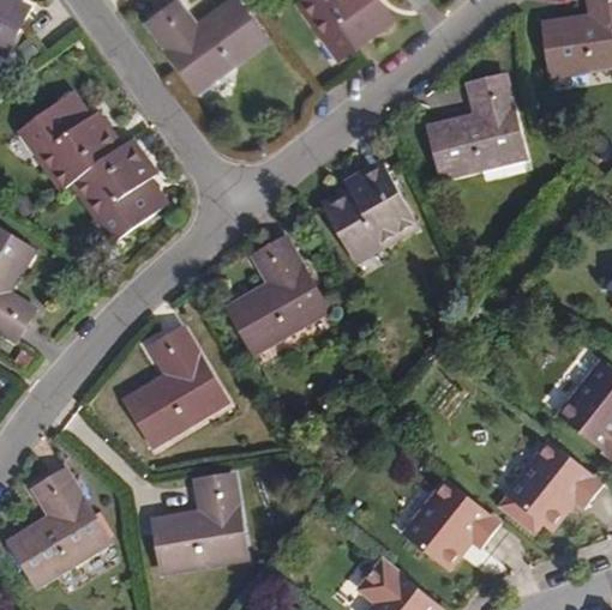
[(0,50),(5,52),(27,7),(11,0),(0,0),(0,50)]
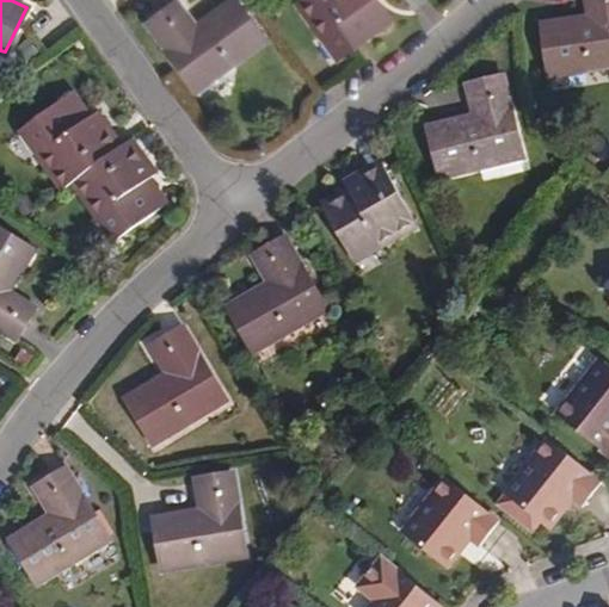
[(264,36),(238,0),(225,0),(202,17),(204,20),(195,28),(174,0),(168,0),(145,18),(194,81),(222,61),(225,64),(264,36)]
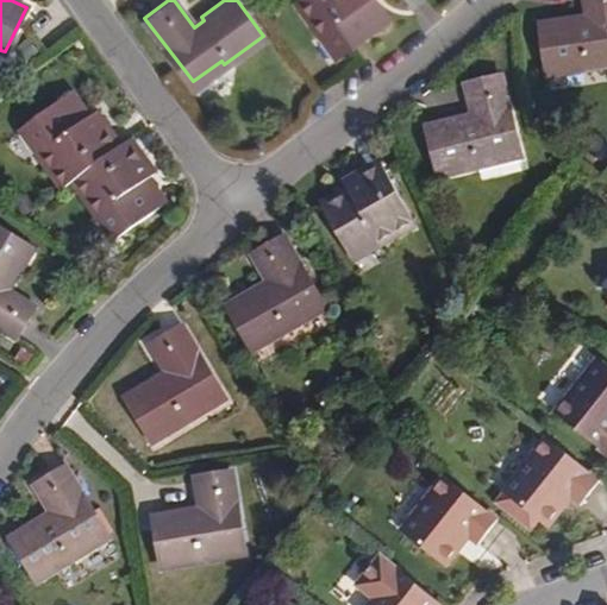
[(295,0),(318,30),(323,26),(342,52),(388,20),(374,1),(371,4),(369,0),(295,0)]
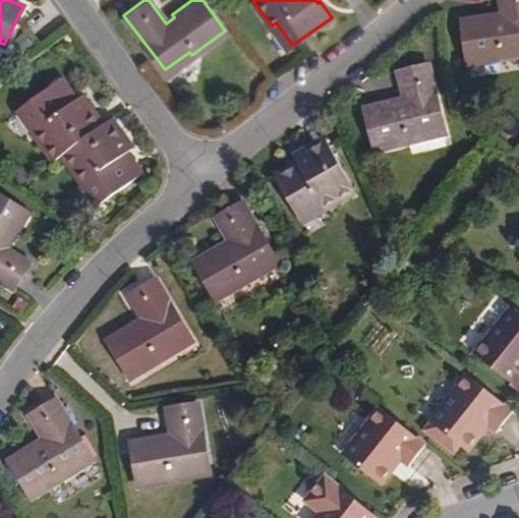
[(518,49),(518,0),(499,0),(502,16),(492,17),(491,12),(459,17),(465,61),(509,54),(509,51),(518,49)]
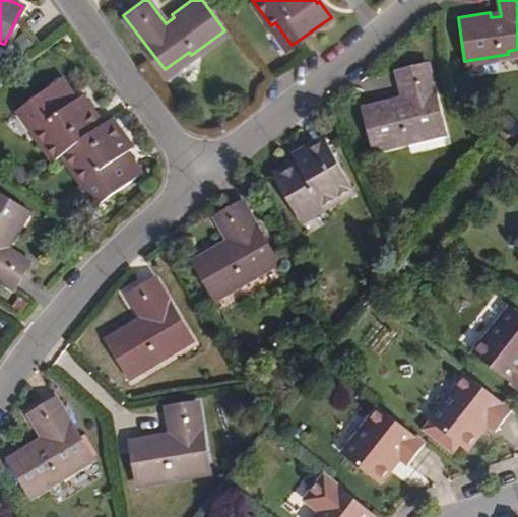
[(442,126),(424,63),(395,70),(404,102),(395,104),(394,100),(362,108),(373,148),(406,139),(405,137),(442,126)]
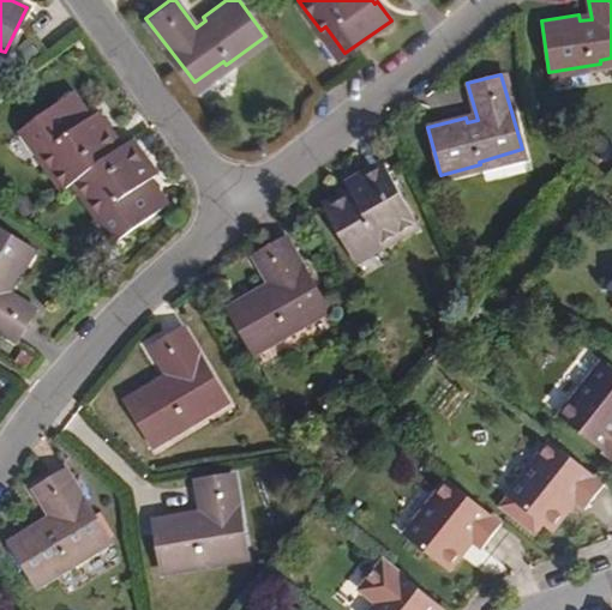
[(63,187),(71,181),(119,148),(93,113),(84,120),(81,114),(83,112),(67,91),(23,124),(43,151),(37,155),(63,187)]
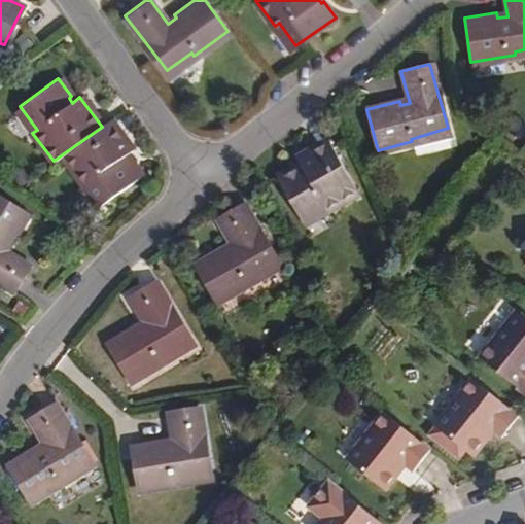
[(111,119),(102,127),(61,155),(82,183),(85,181),(103,203),(142,174),(130,156),(126,160),(123,155),(132,148),(111,119)]
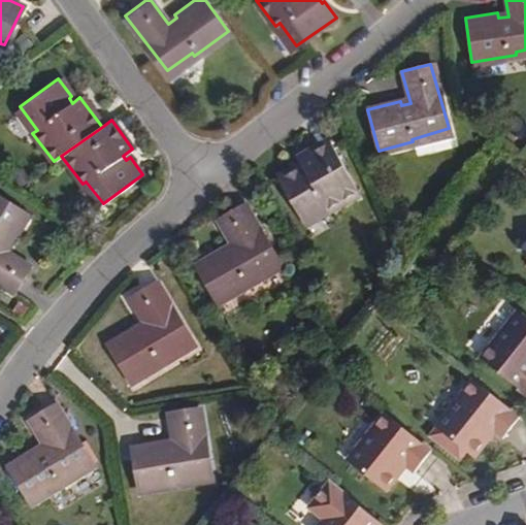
[(357,191),(326,136),(296,155),(302,166),(296,169),(294,167),(276,177),(299,219),(323,204),(325,208),(357,191)]
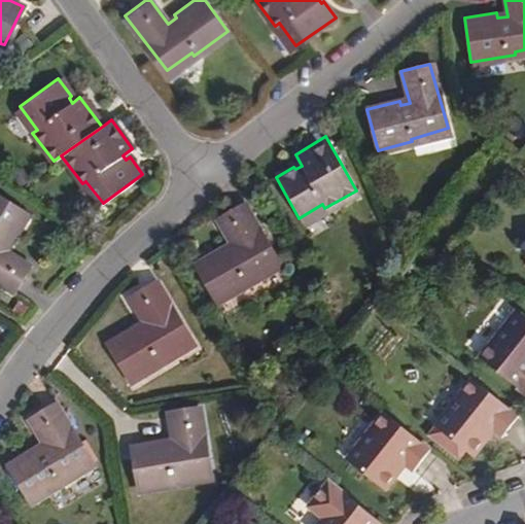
[(28,213),(0,196),(0,282),(12,290),(29,265),(0,247),(5,239),(10,242),(28,213)]
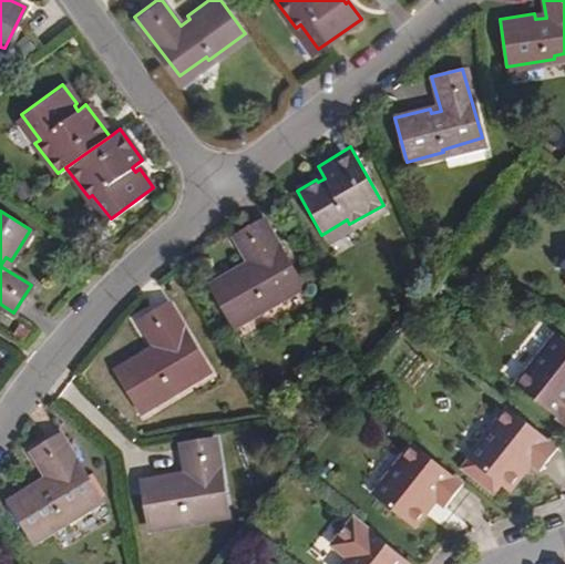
[(300,280),(263,217),(234,234),(252,264),(245,268),(242,264),(209,283),(234,325),(270,304),(268,299),(300,280)]
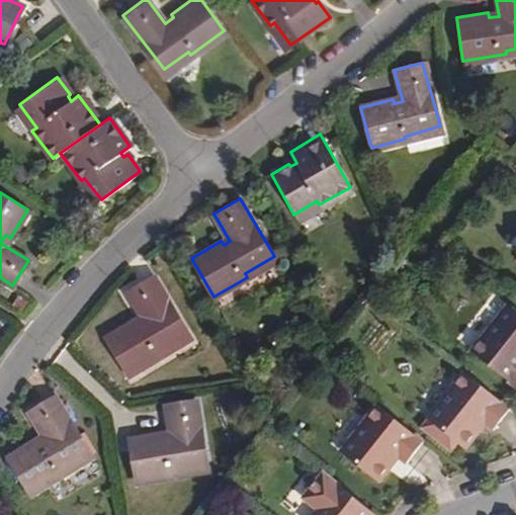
[(187,334),(154,274),(129,290),(144,318),(137,324),(134,319),(104,336),(127,373),(156,356),(154,354),(187,334)]
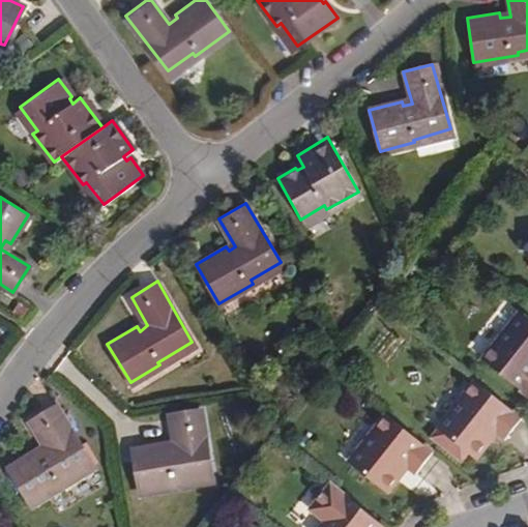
[(527,318),(518,310),(480,357),(527,394),(527,393),(527,318)]
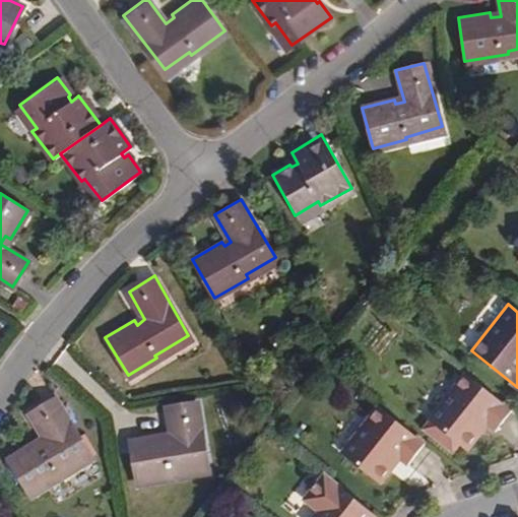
[(510,408),(464,372),(427,418),(461,446),(468,444),(475,436),(475,429),(481,421),(486,424),(493,430),(510,408)]
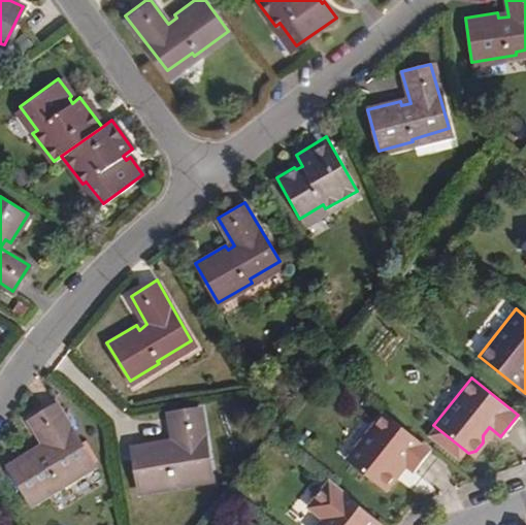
[(90,463),(55,403),(29,419),(45,449),(38,453),(35,449),(8,466),(32,503),(60,486),(58,483),(90,463)]
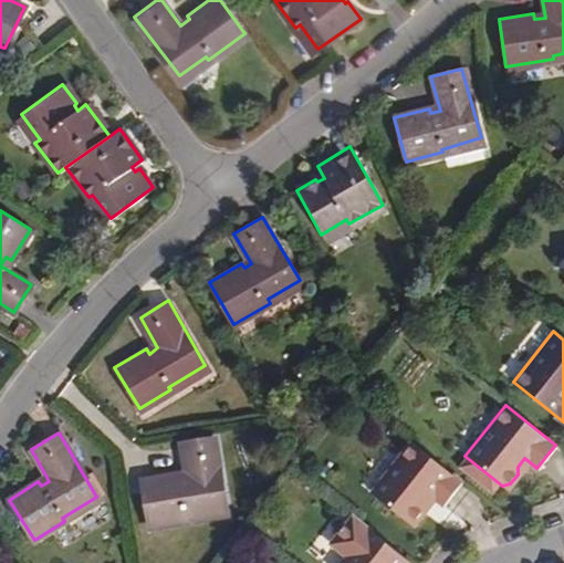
[(227,508),(213,434),(181,440),(188,475),(179,477),(178,470),(144,478),(153,525),(186,519),(185,515),(227,508)]
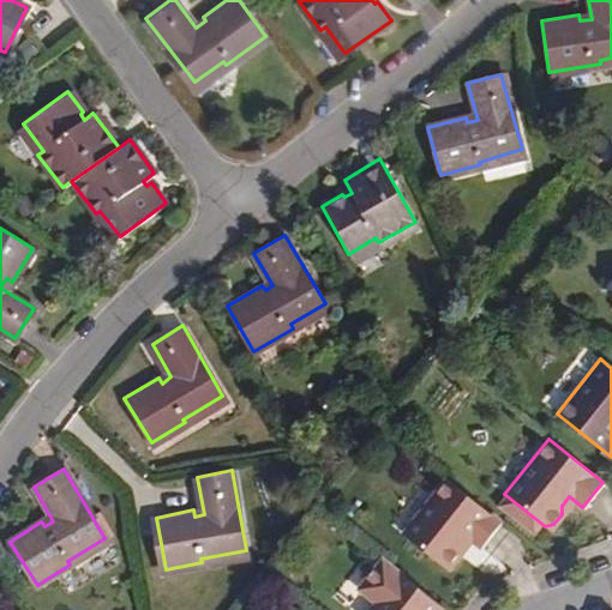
[(501,521),(445,478),(402,533),(403,535),(396,543),(431,571),(438,561),(443,566),(451,563),(460,553),(460,544),(467,535),(472,538),(480,545),(501,521)]
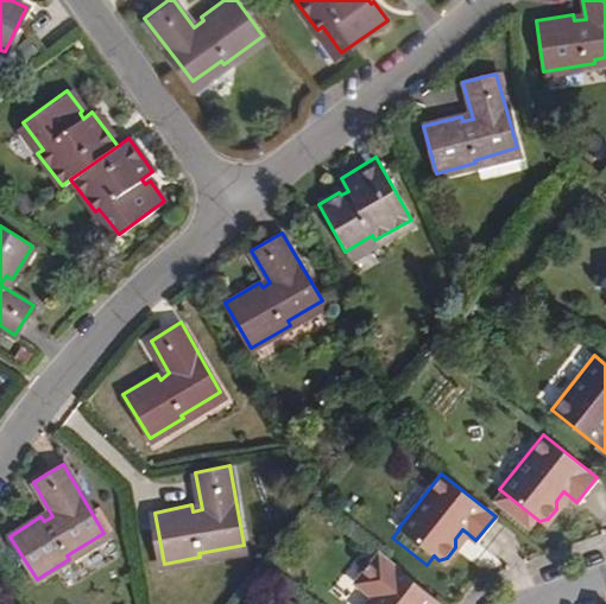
[(568,495),(563,491),(556,501),(556,509),(568,495)]
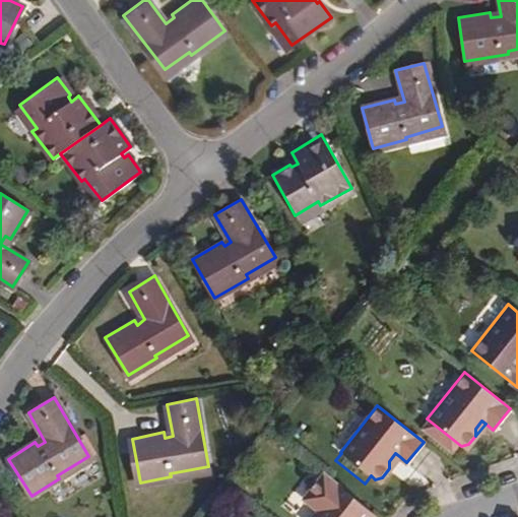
[(389,461),(389,468),(399,456),(395,453),(389,461)]
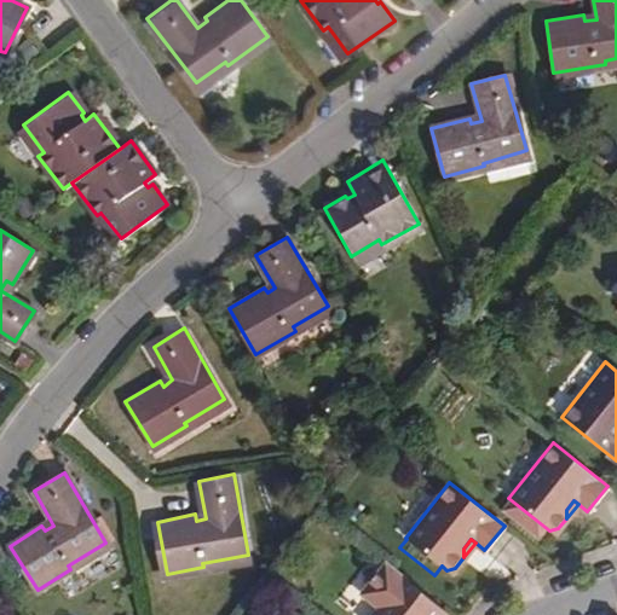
[(437,614),(443,608),(385,563),(362,592),(379,605),(372,614),(437,614)]
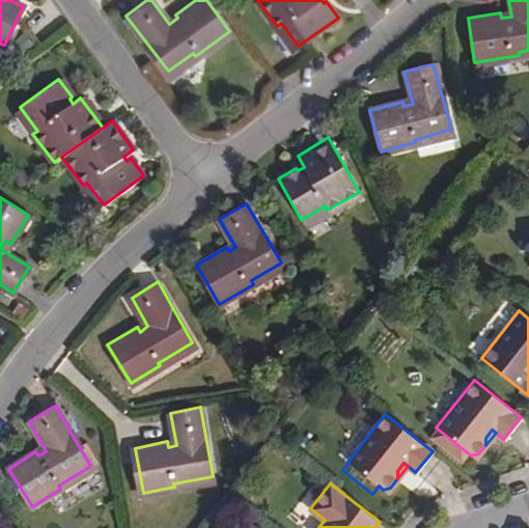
All buildings are outlined.
